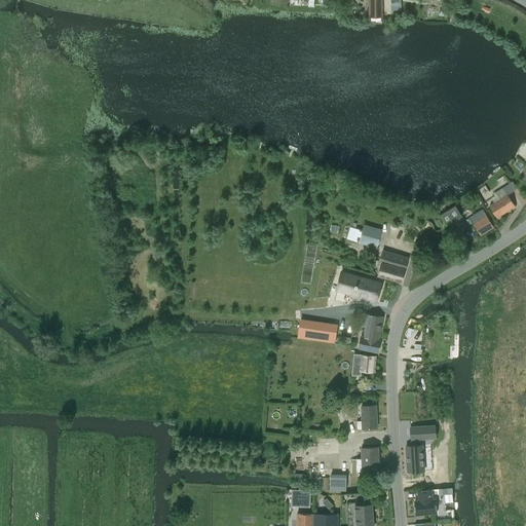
[(381,0),(369,0),(370,15),(382,15),(381,0)]
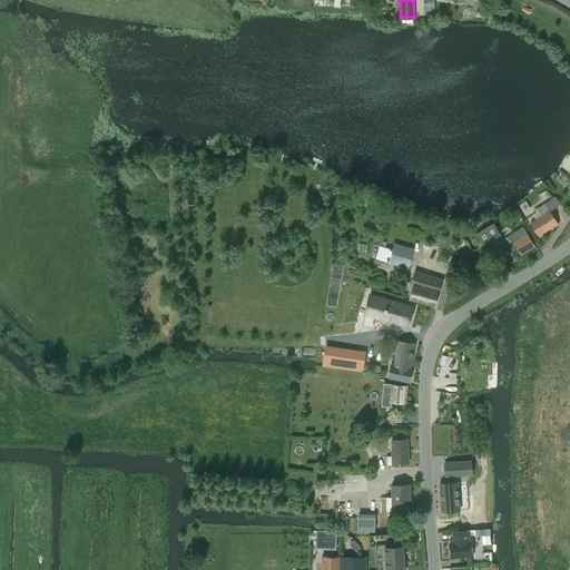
[(542,216),(531,223),(539,236),(558,224),(550,210),(556,207),(551,199),(537,208),(542,216)]
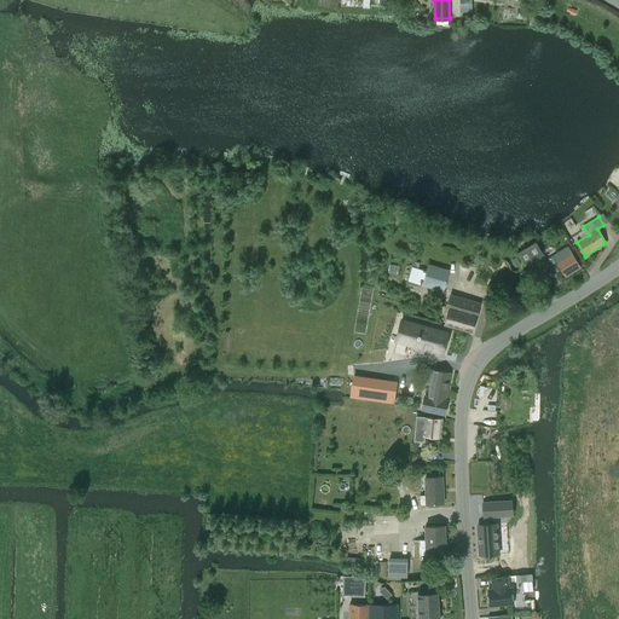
[(526,265),(544,255),(537,242),(519,253),(526,265)]
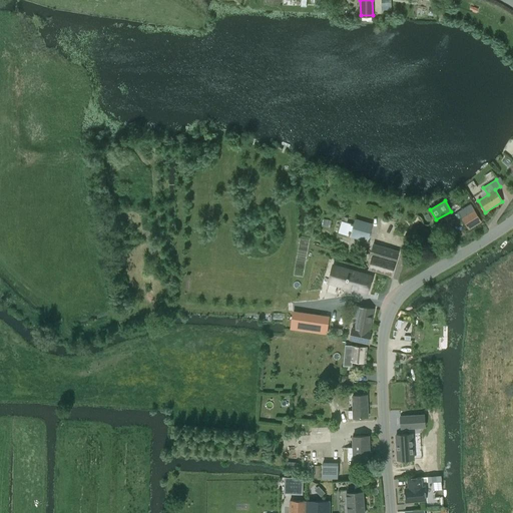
[(469,229),(481,221),(471,203),(458,211),(469,229)]
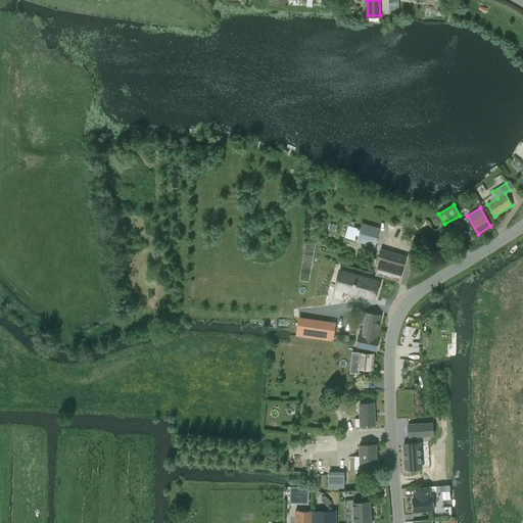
[(348,226),(345,237),(354,240),(354,238),(358,239),(357,241),(375,246),(380,228),(363,223),(360,231),(357,230),(358,228),(348,226)]
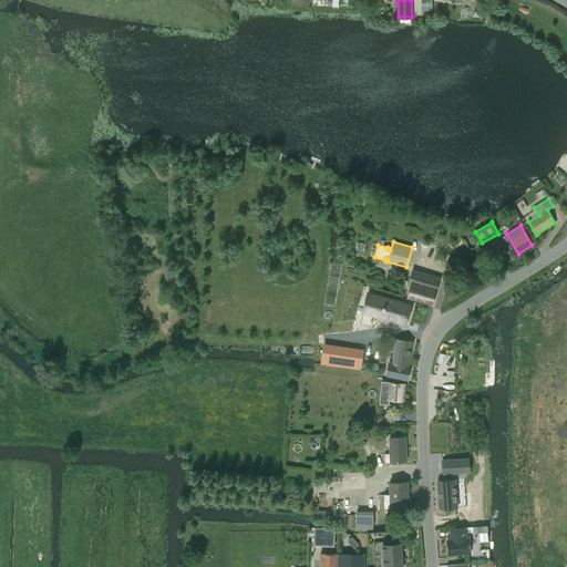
[(412,282),(408,297),(433,305),(442,277),(413,269),(409,281),(412,282)]
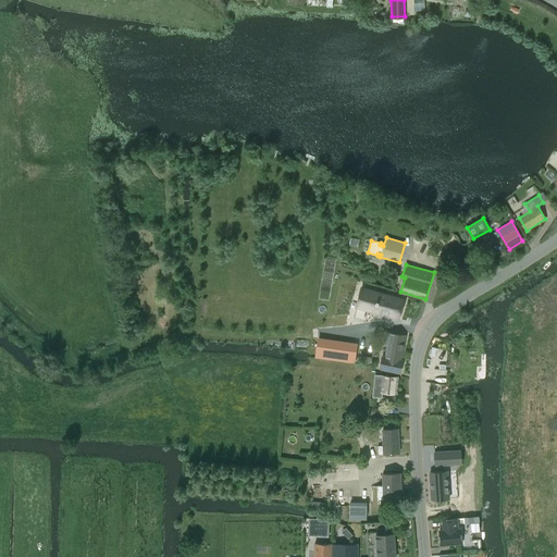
[(362,287),(357,307),(399,319),(405,299),(362,287)]
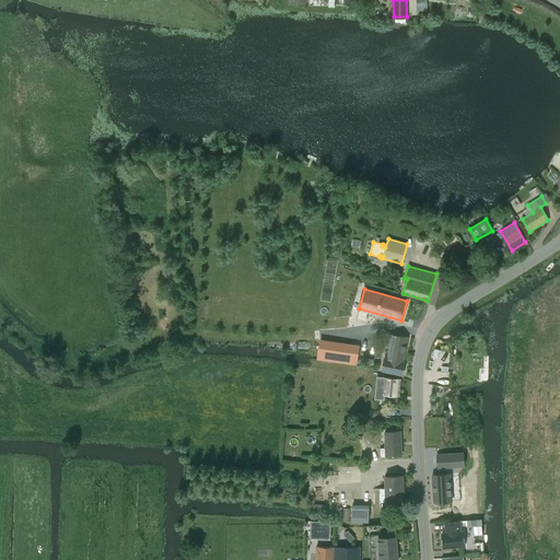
[(385,357),(383,370),(403,374),(405,362),(404,361),(409,335),(393,334),(387,358),(385,357)]
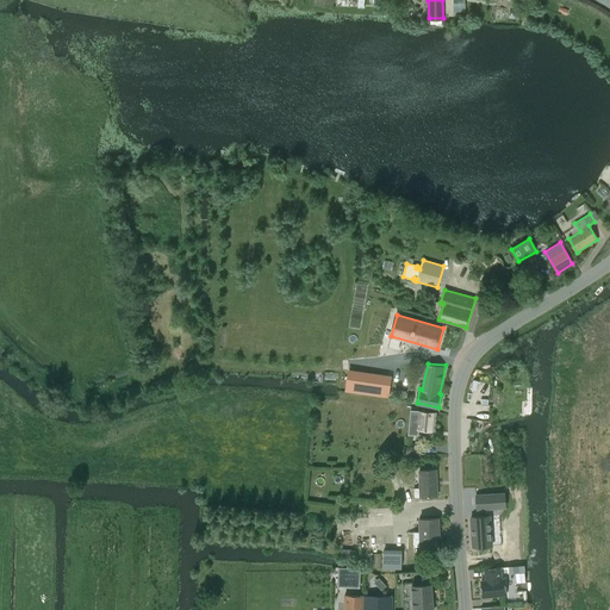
[(388,396),(391,378),(349,372),(346,390),(388,396)]
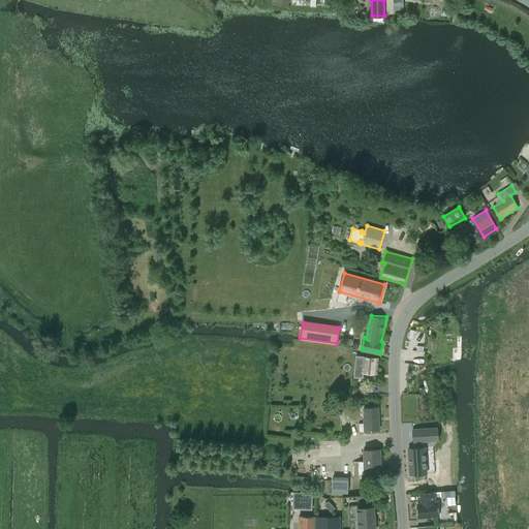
[(356,355),(354,376),(363,377),(363,372),(376,373),(378,358),(356,355)]
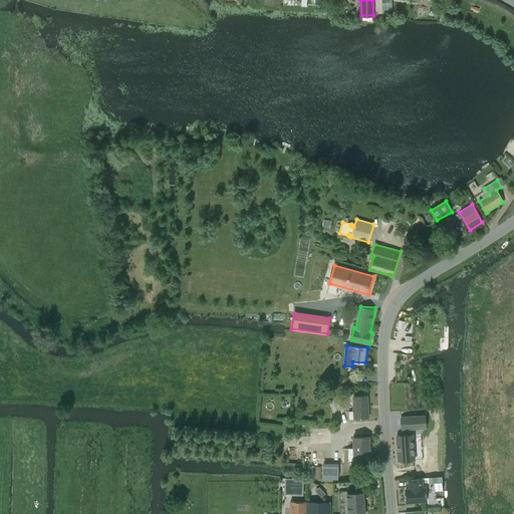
[(343,374),(343,382),(351,383),(352,374),(343,374)]
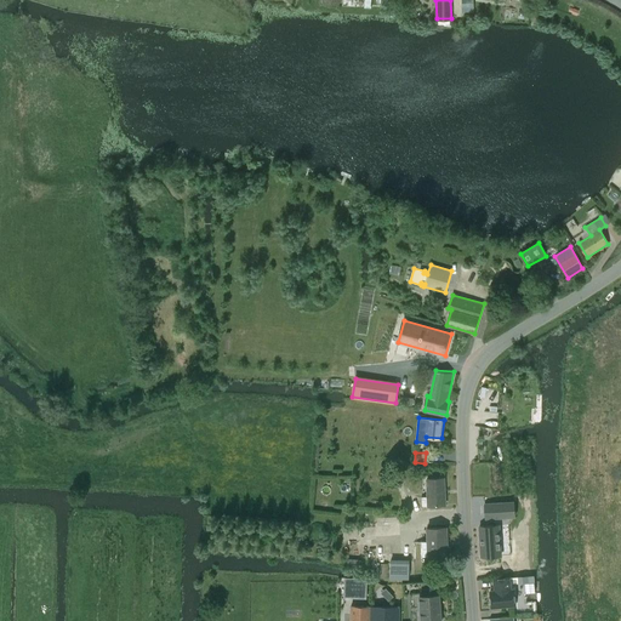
[(428,505),(445,503),(444,478),(427,478),(428,496),(421,496),(422,505),(428,505)]
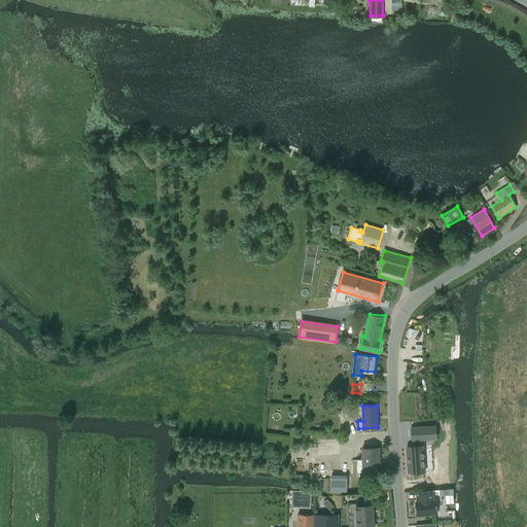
[(412,441),(437,438),(436,426),(411,427),(412,441)]
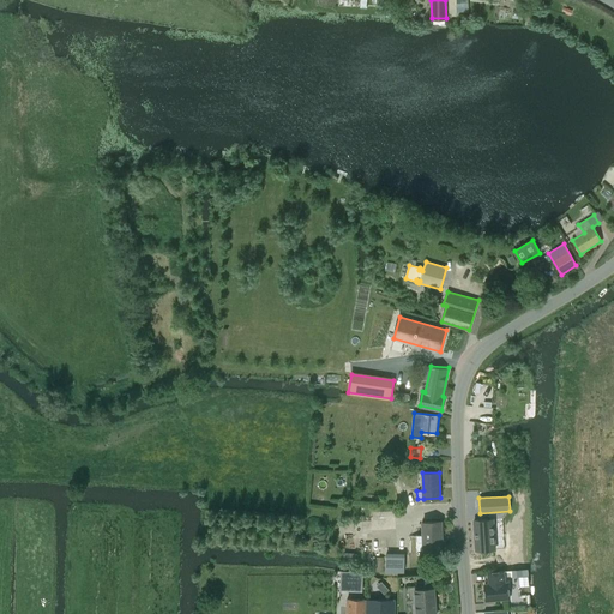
[(494,519),(475,521),(476,551),(495,549),(494,519)]
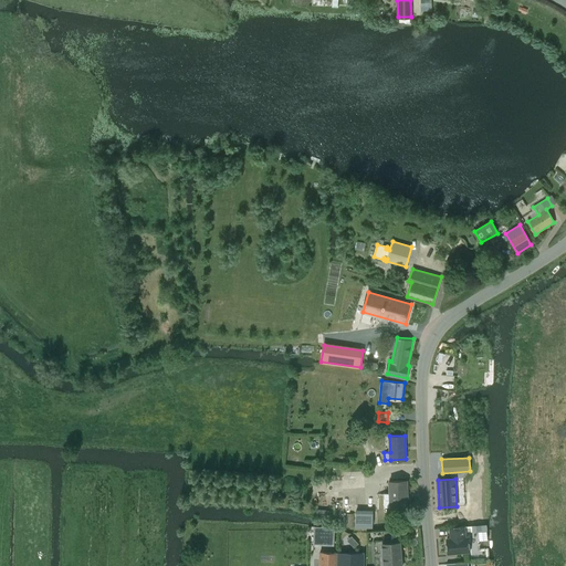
[(407,481),(389,481),(390,507),(408,507),(407,481)]
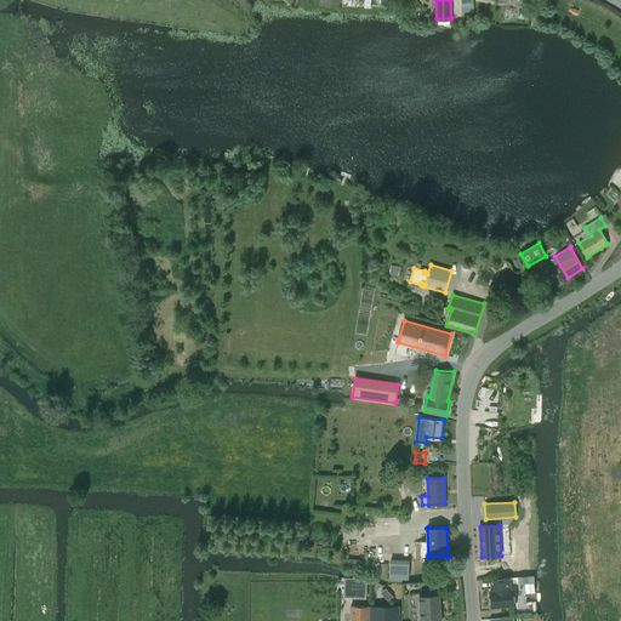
[(389,579),(409,579),(410,560),(391,559),(389,579)]
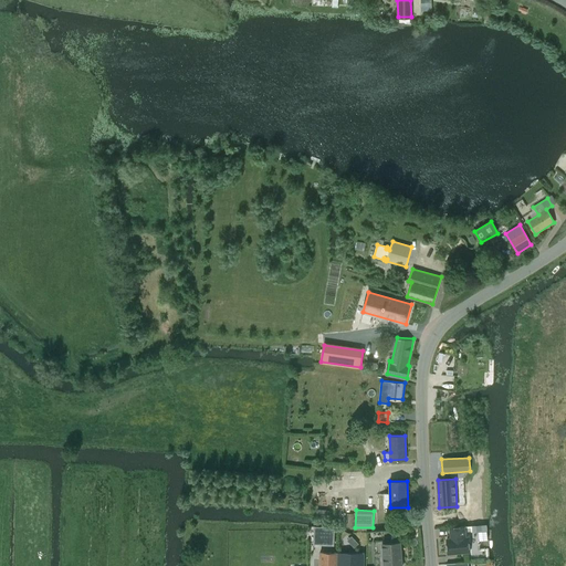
[(335,526),(329,526),(314,525),(314,526),(313,544),(318,544),(321,542),(334,542),(335,526)]
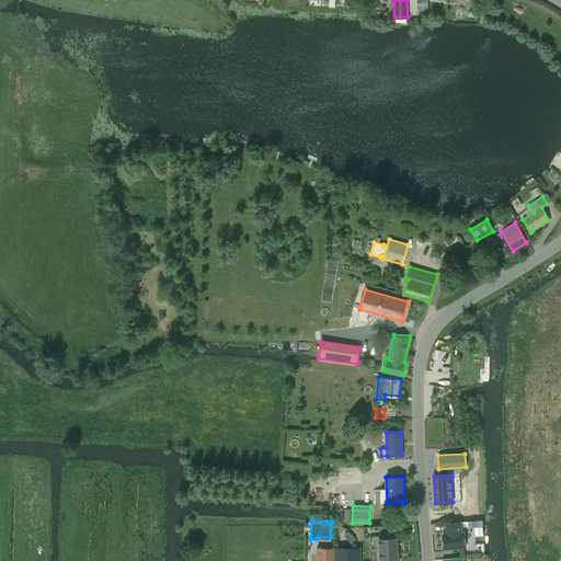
[(447,534),(443,534),(444,549),(466,548),(465,533),(461,533),(461,522),(446,523),(447,534)]
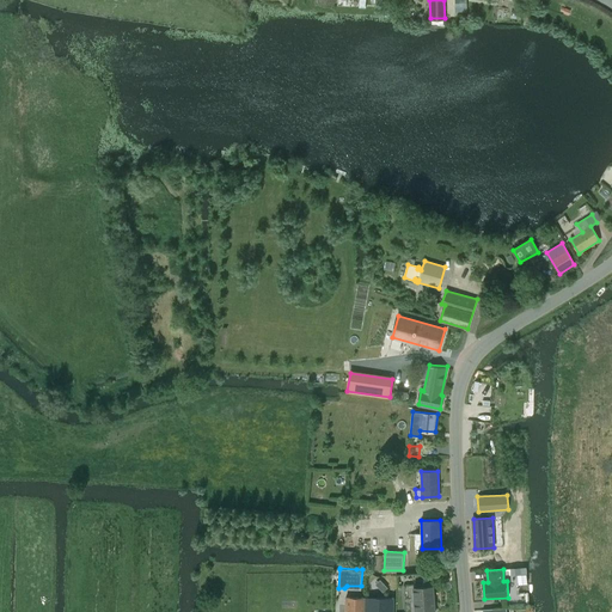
[(415,611),(434,611),(433,586),(414,588),(415,611)]
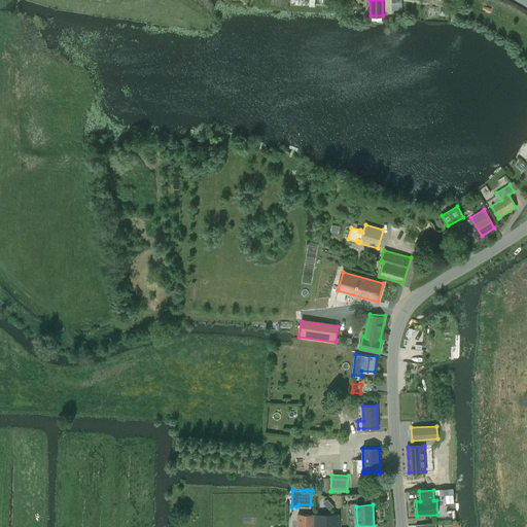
[(317,526),(318,515),(297,514),(296,526),(317,526)]
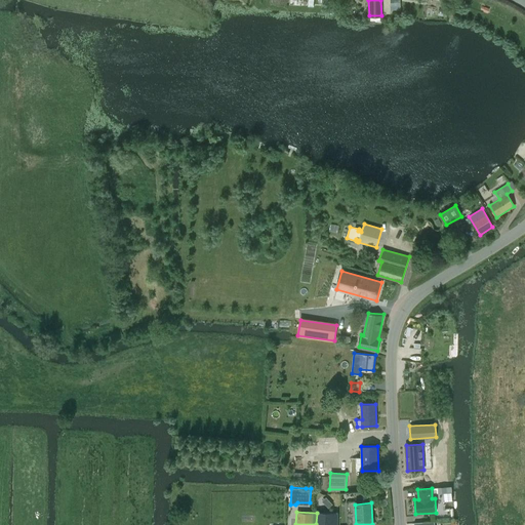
[(336,524),(337,513),(317,513),(316,524),(336,524)]
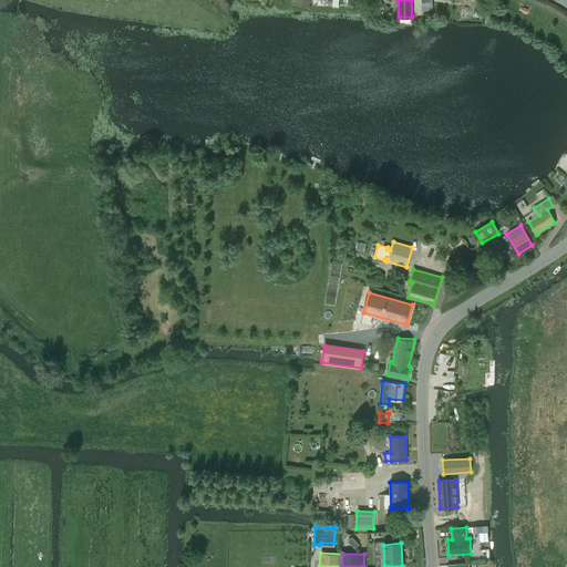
All buildings are outlined.
